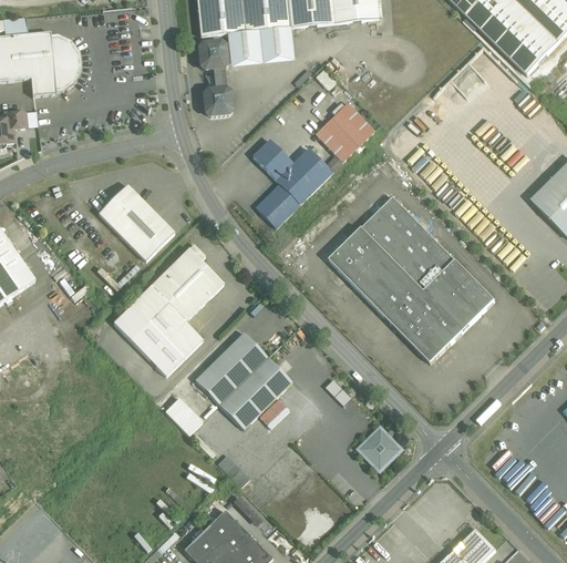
[(196,0),(200,36),(213,34),(219,34),(227,33),(289,27),(286,0),(196,0)]
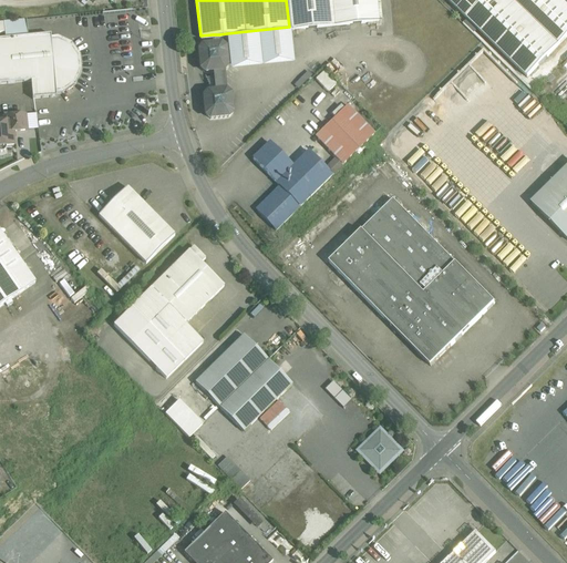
[(286,0),(289,27),(379,18),(377,0),(286,0)]
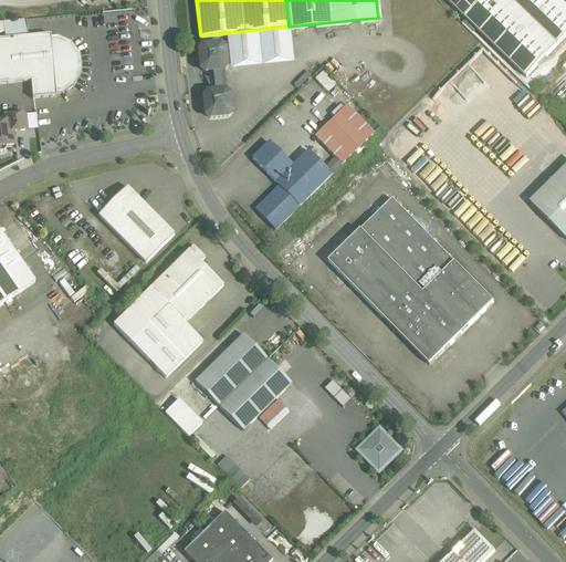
[(450,0),(467,16),(481,0),(450,0)]
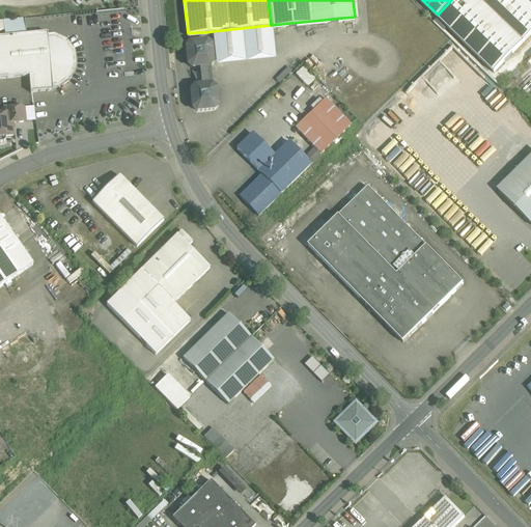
[(451,0),(438,15),(494,68),(530,30),(530,2),(528,0),(451,0)]
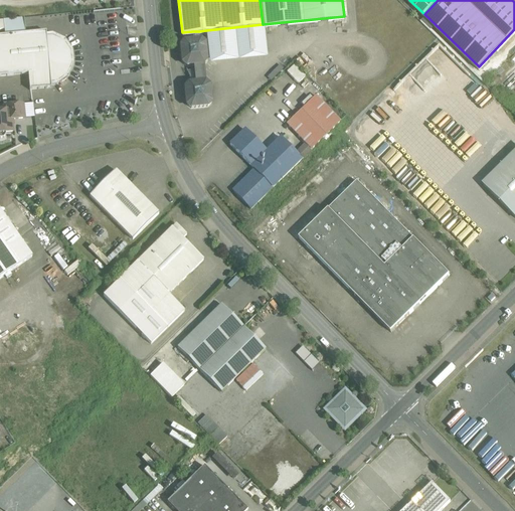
[(24,15),(0,16),(0,26),(4,26),(5,32),(25,30),(24,15)]
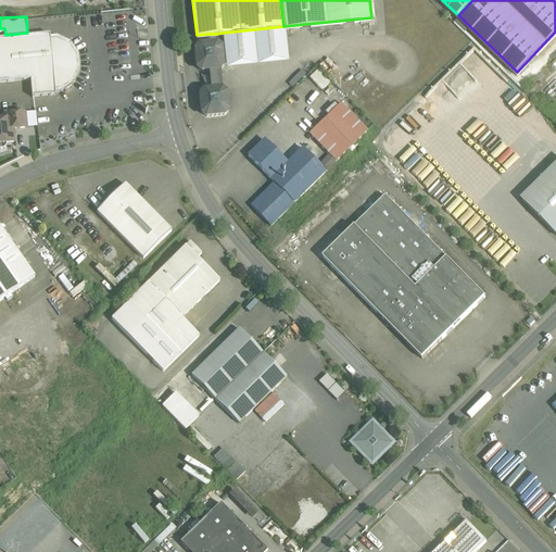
[(223,33),(226,65),(287,59),(283,26),(223,33)]
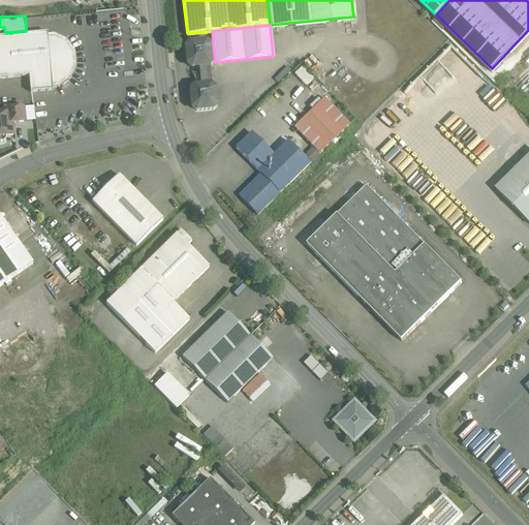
[(5,33),(0,32),(0,74),(29,72),(30,89),(53,87),(53,84),(48,32),(48,29),(5,33)]
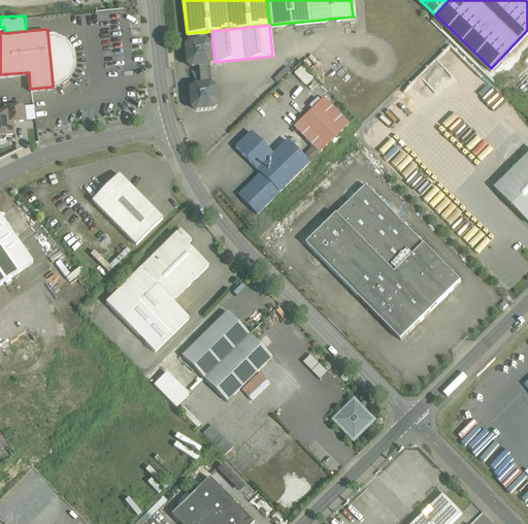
[(66,37),(54,31),(47,32),(53,84),(59,83),(70,74),(75,62),(74,48),(66,37)]
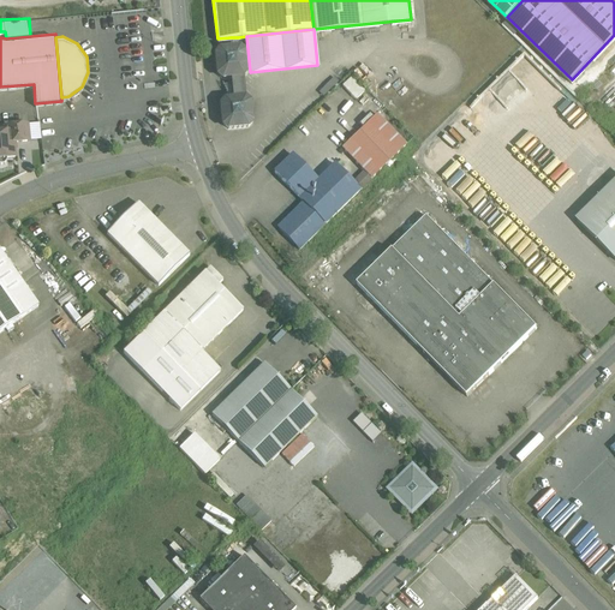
[(238,37),(231,37),(231,45),(220,46),(216,51),(218,70),(222,75),(232,73),(243,72),(246,67),(244,48),(239,43),(238,43),(238,37)]
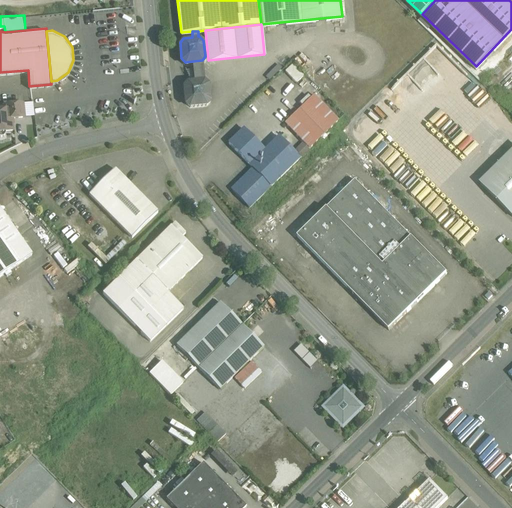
[(195,79),(187,80),(184,84),(185,100),(190,104),(206,102),(209,98),(208,82),(204,78),(202,60),(193,61),(195,79)]
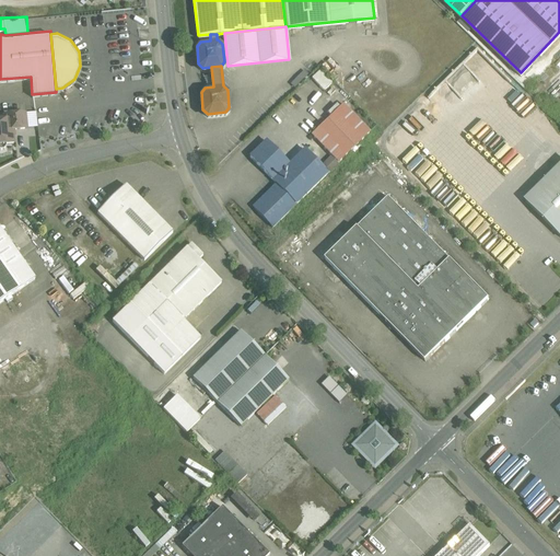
[(331,80),(319,67),(312,74),(324,87),(331,80)]
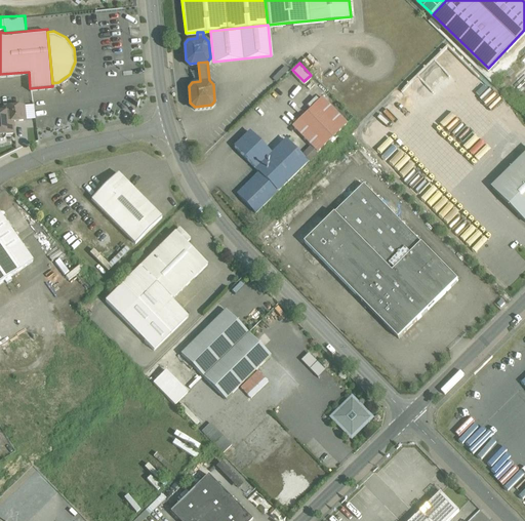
[(285,64),(274,75),(276,78),(288,67),(285,64)]
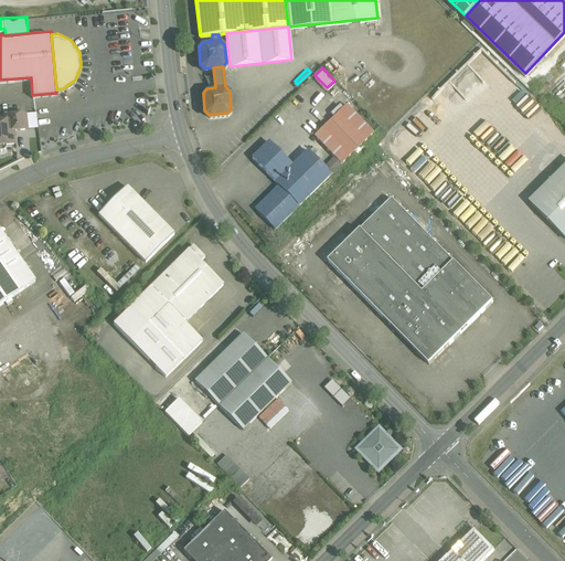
[(373,129),(345,102),(313,133),(341,160),(373,129)]
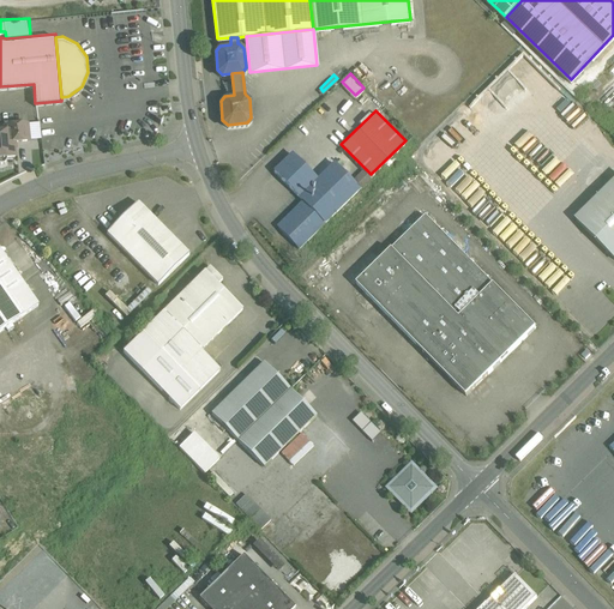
[(28,120),(5,122),(5,127),(13,127),(14,138),(29,137),(28,120)]
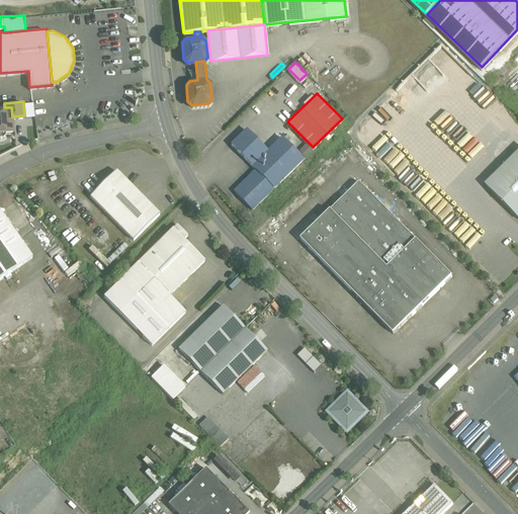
[(4,107),(0,107),(0,135),(3,135),(6,132),(5,130),(12,130),(12,122),(13,121),(12,116),(11,107),(4,107)]
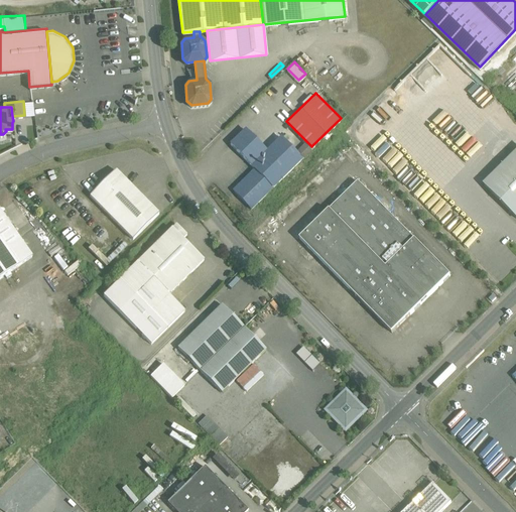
[(266,148),(245,126),(230,141),(251,162),(266,148)]
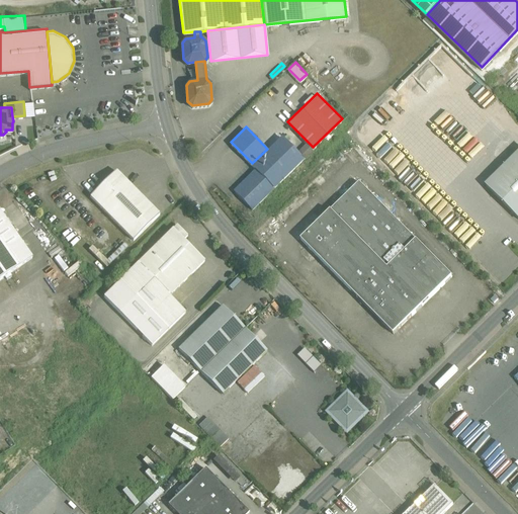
[(267,149),(252,163),(257,168),(274,185),(303,157),(297,151),(281,135),(267,149)]
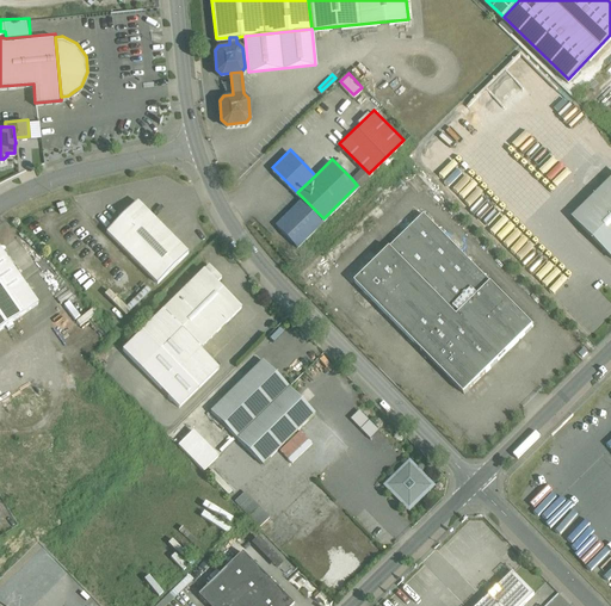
[(362,167),(351,178),(357,185),(369,174),(362,167)]
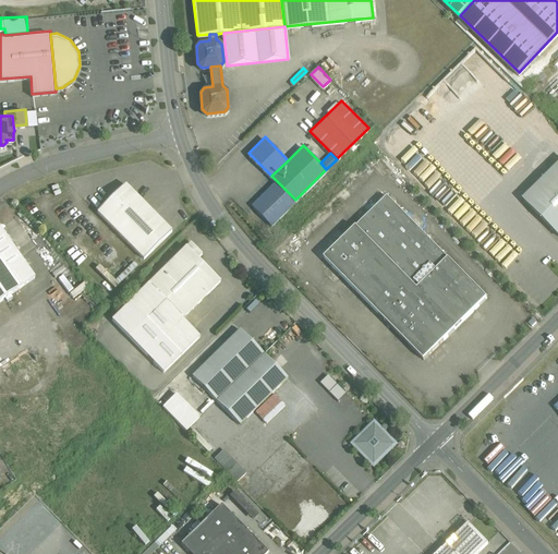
[(557,161),(523,196),(557,231),(557,161)]
